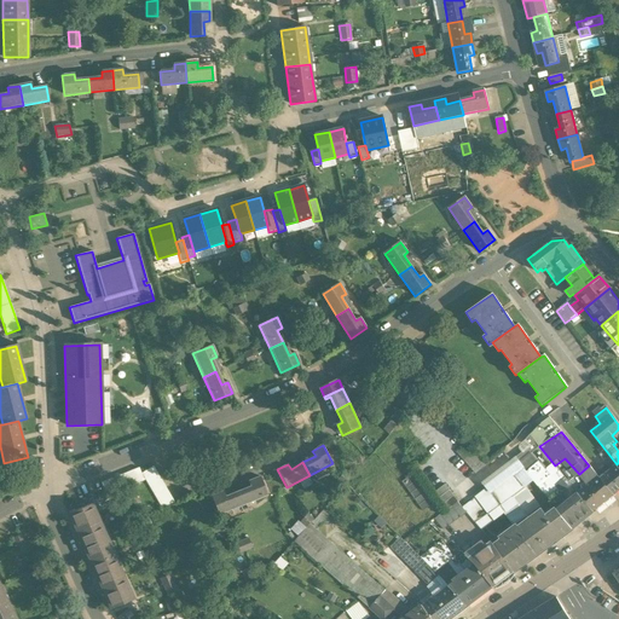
[(618,467),(617,464),(600,478),(613,496),(618,490),(618,467)]
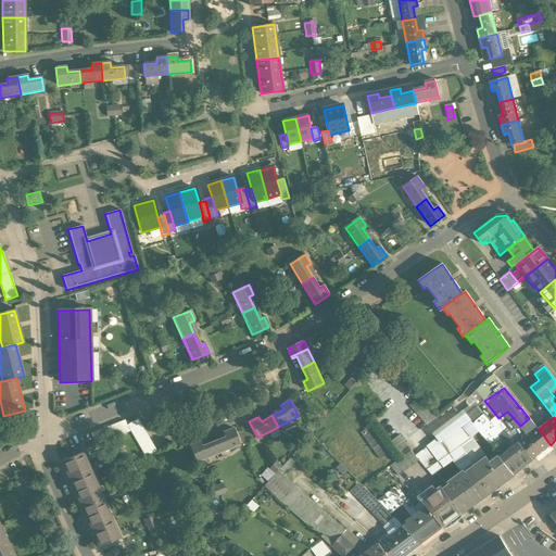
[(124,420),(90,434),(95,445),(129,432),(144,457),(155,451),(137,419),(126,426),(124,420)]
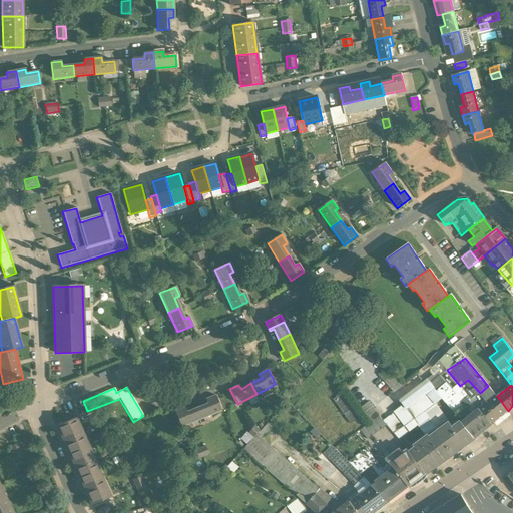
[(290,396),(286,392),(280,399),(284,403),(290,396)]
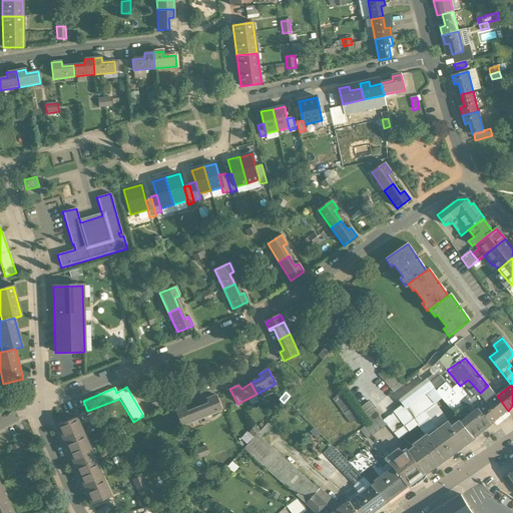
[(333,398),(351,423),(359,417),(342,392),(333,398)]
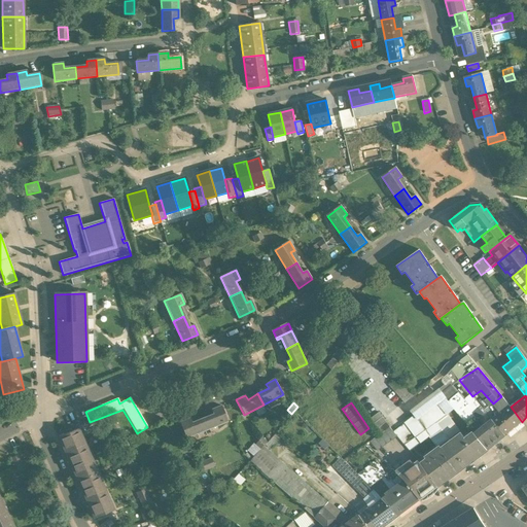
[(511,407),(507,405),(494,415),(496,417),(492,420),(504,435),(522,422),(511,407)]
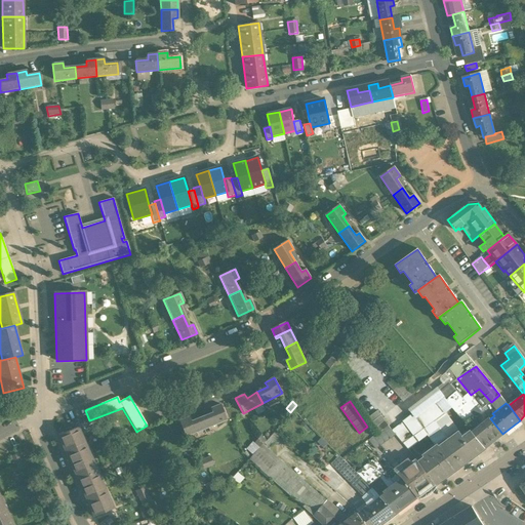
[(212,413),(201,417),(205,429),(226,420),(219,405),(210,408),(212,413)]
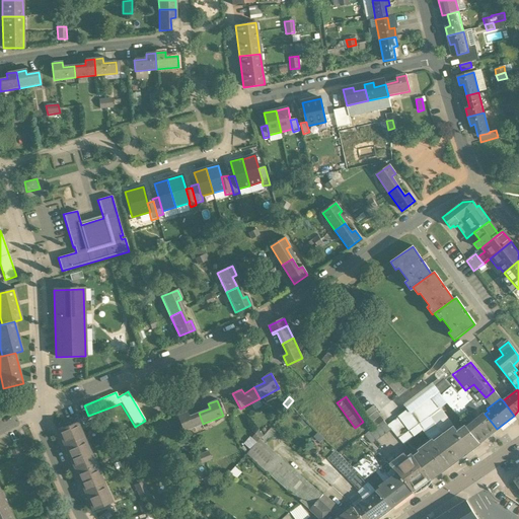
[(431,401),(392,429),(399,439),(418,426),(437,411),(431,401)]
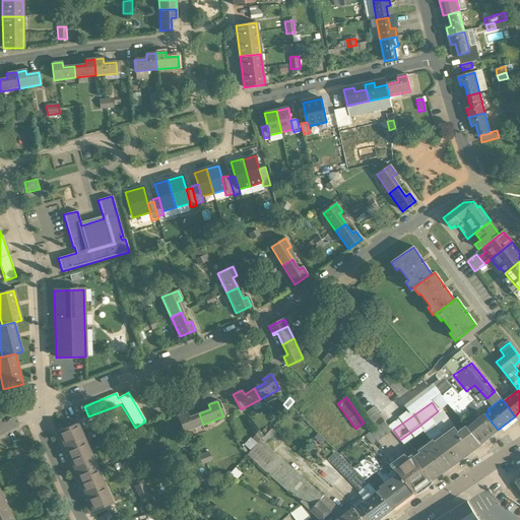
[(485,414),(479,407),(471,414),(476,420),(467,429),(480,445),(498,430),(485,414)]
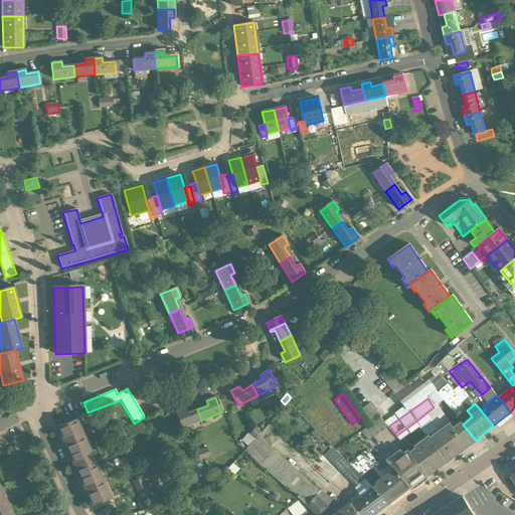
[(110,405),(102,408),(107,422),(115,419),(110,405)]
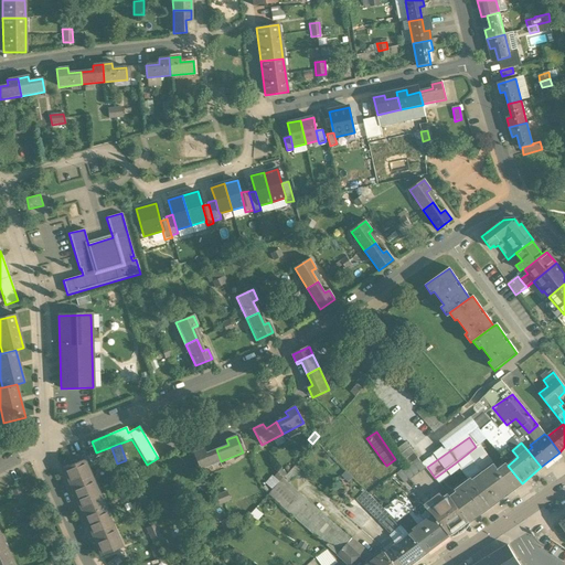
[(498,470),(479,445),(476,447),(455,464),(468,480),(455,490),(457,492),(449,498),(469,522),(513,490),(522,483),(508,466),(507,464),(498,470)]
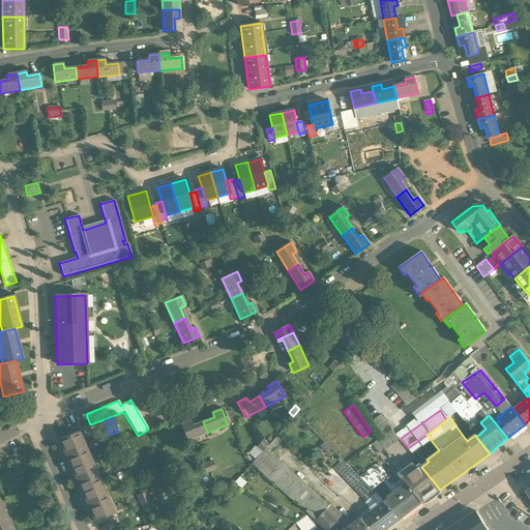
[(203,421),(192,425),(189,421),(180,425),(186,441),(207,433),(203,421)]
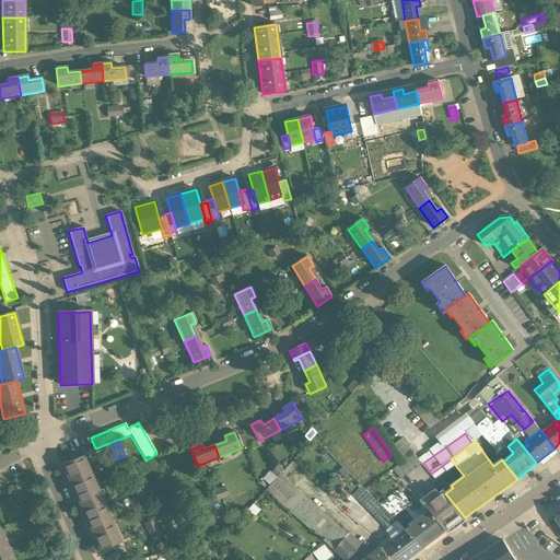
[(413,454),(393,469),(401,479),(406,476),(407,476),(417,467),(418,468),(422,464),(413,454)]
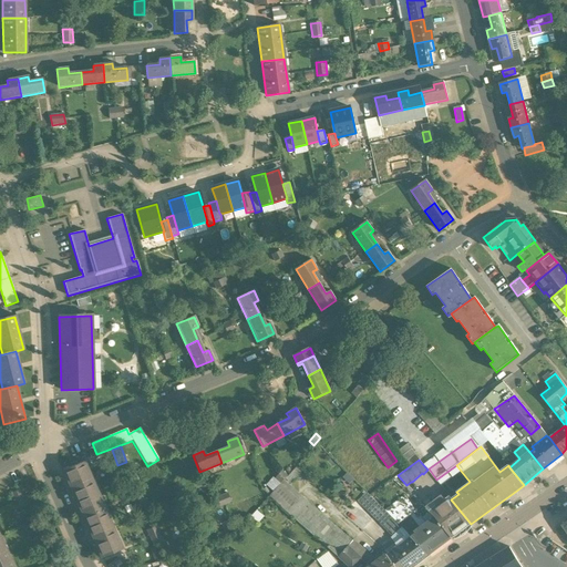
[(103,506),(84,462),(63,471),(82,515),(103,506)]
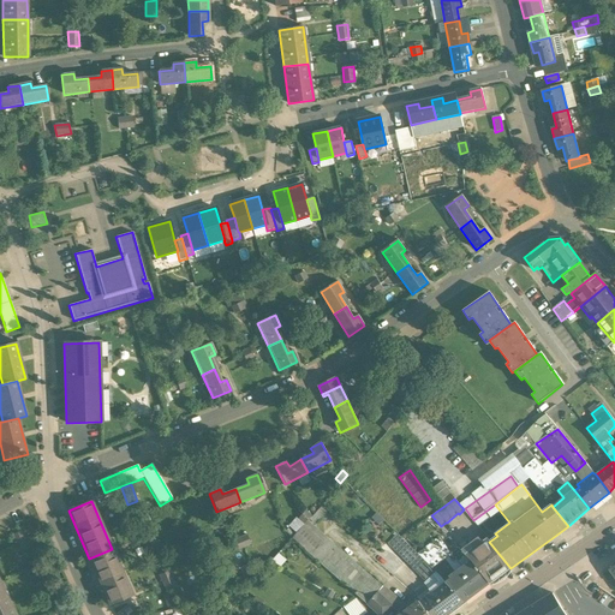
[(305,512),(298,520),(304,525),(311,517),(305,512)]
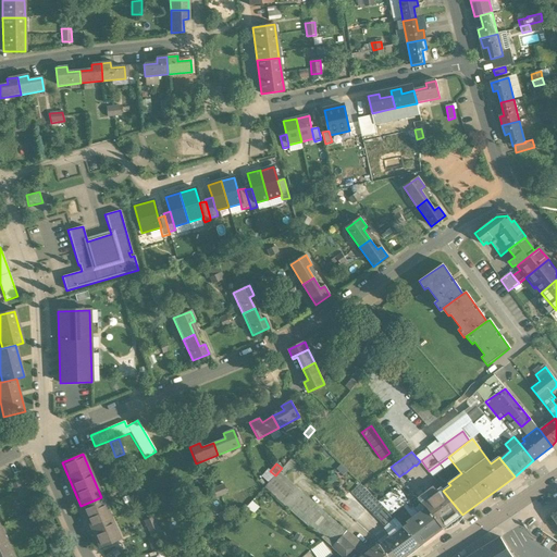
[(141,493),(135,478),(126,482),(133,497),(141,493)]
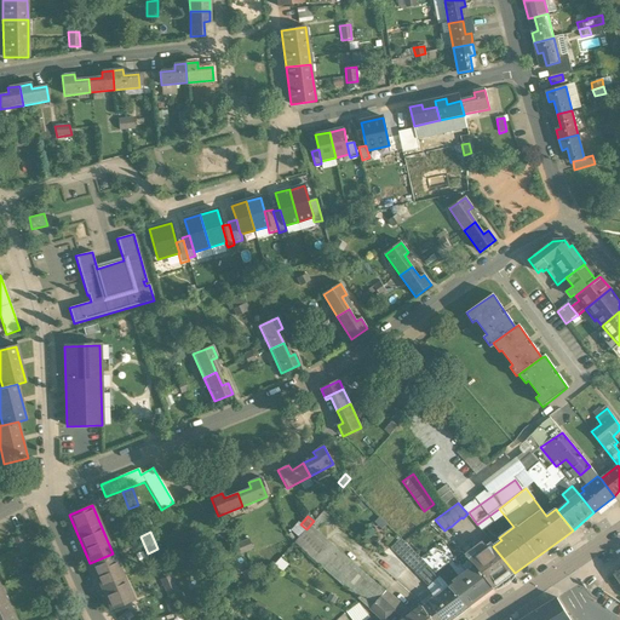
[(22,535),(12,539),(21,556),(30,552),(22,535)]
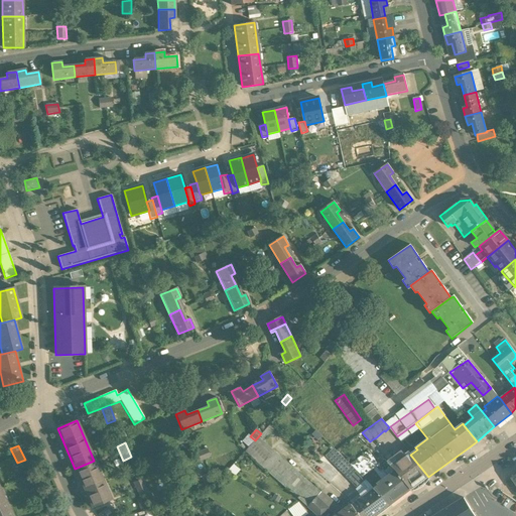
[(207,448),(200,452),(203,461),(210,458),(207,448)]
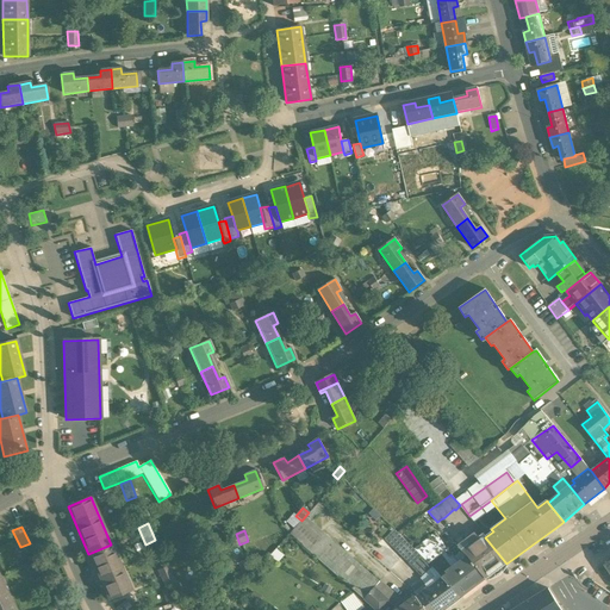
[(431,568),(394,530),(385,540),(412,566),(412,567),(423,577),(431,568)]
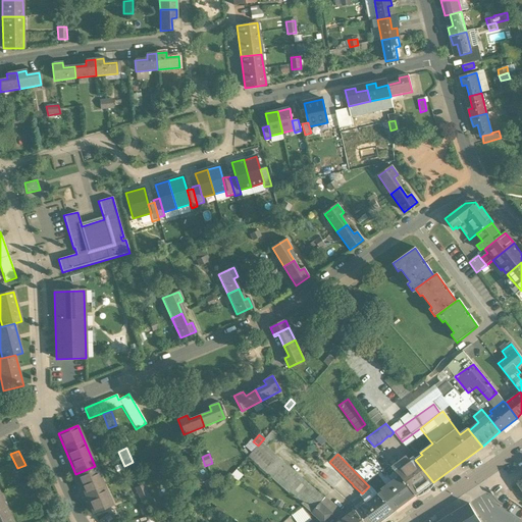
[(202,457),(195,460),(198,469),(205,466),(202,457)]
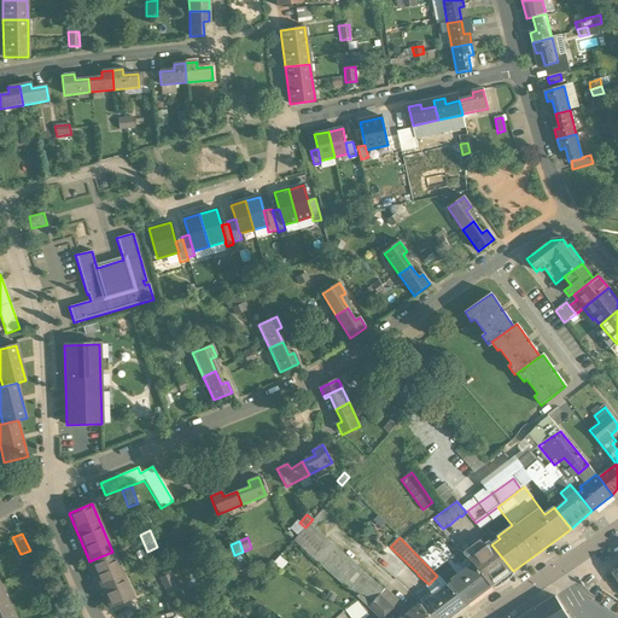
[(490,542),(483,546),(481,542),(464,554),(473,565),(474,566),(491,587),(494,586),(503,578),(503,577),(513,571),(491,544),(490,542)]
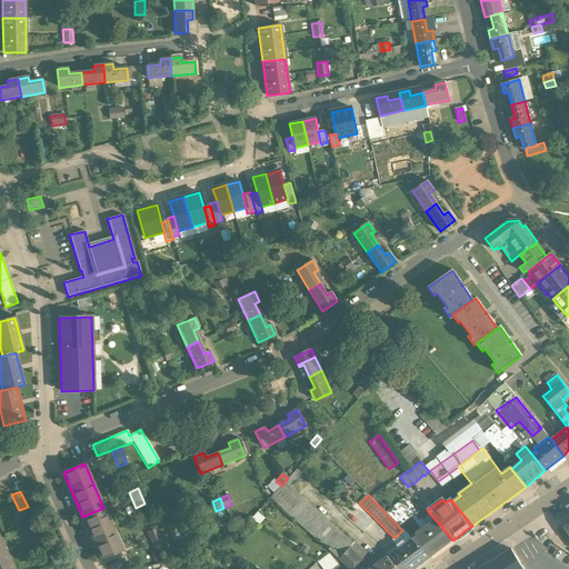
[(122,550),(103,508),(82,517),(101,560),(122,550)]
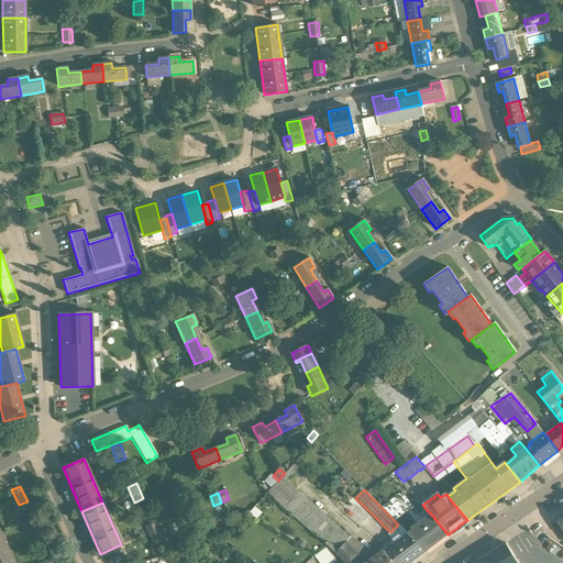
[(351,538),(320,511),(306,528),(348,562),(366,562),(367,562),(346,543),(351,538)]
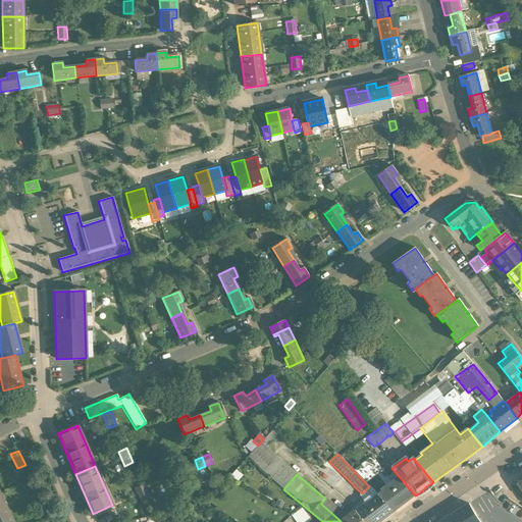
[(400,477),(392,484),(390,483),(382,489),(383,490),(377,494),(378,494),(395,511),(415,496),(401,478),(400,477)]
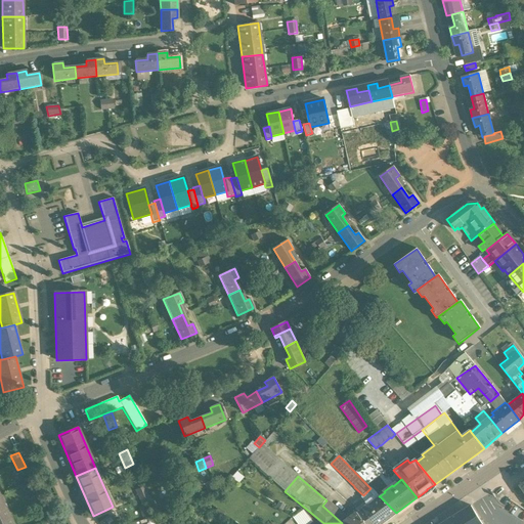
[(144,487),(135,490),(142,505),(150,501),(144,487)]
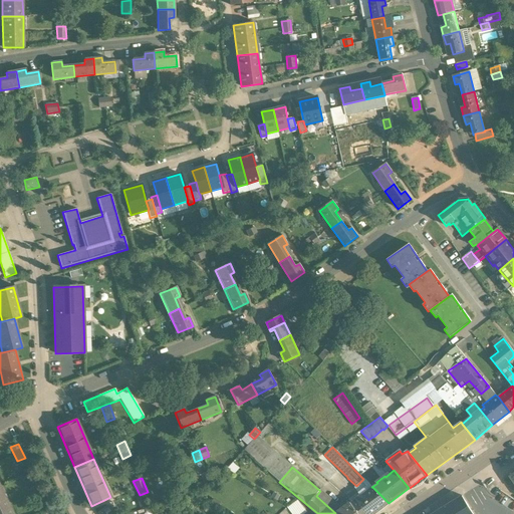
[(38,485),(29,489),(35,503),(44,499),(38,485)]
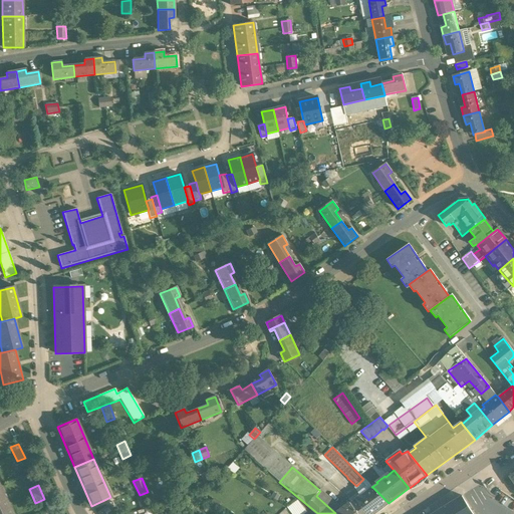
[(372,487),(361,495),(360,494),(355,498),(356,499),(350,503),(358,513),(373,513),(389,503),(372,487)]
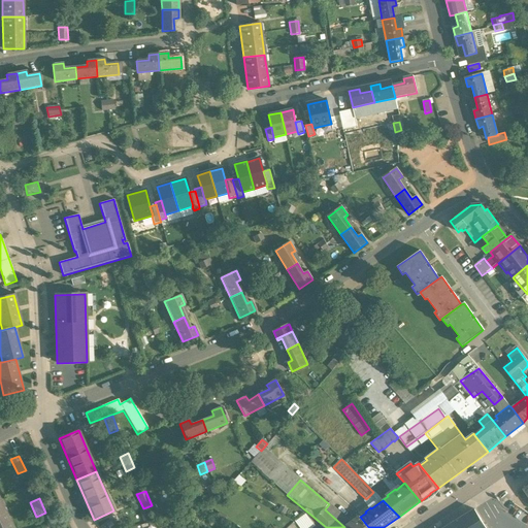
[(0,525),(9,521),(0,501),(0,525)]
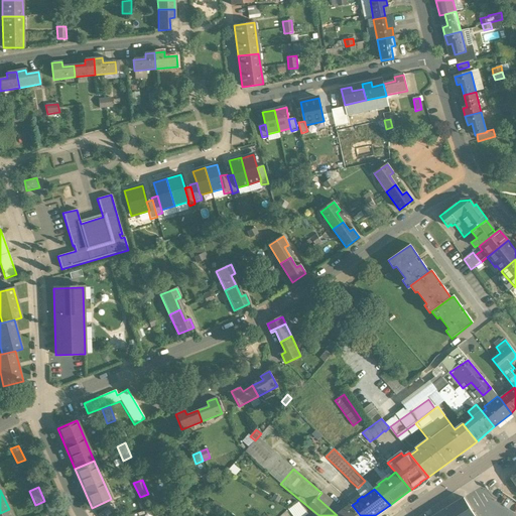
[(475,515),(464,498),(434,515),(475,515)]
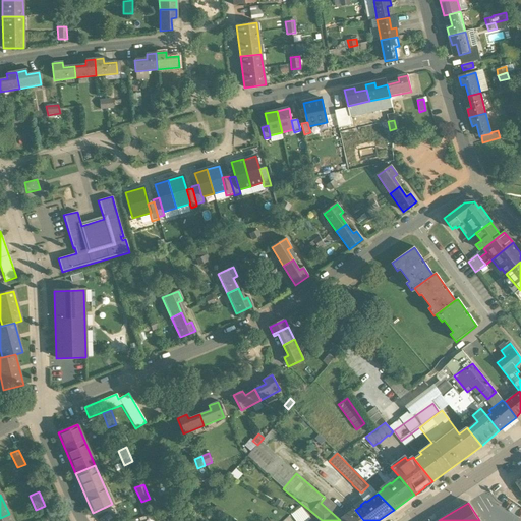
[(302,509),(292,516),(295,520),(306,520),(309,519),(302,509)]
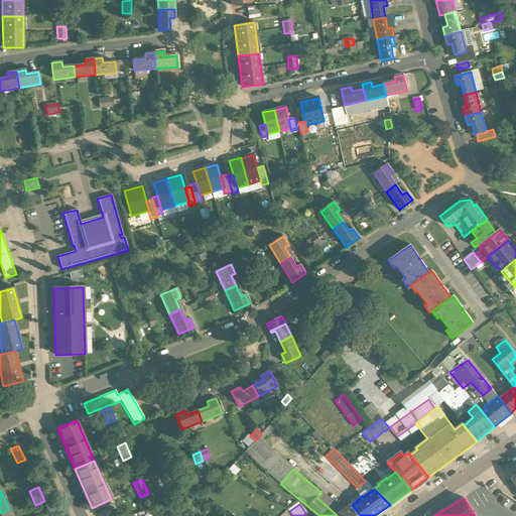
[(352,505),(337,515),(336,515),(360,515),(352,505)]
